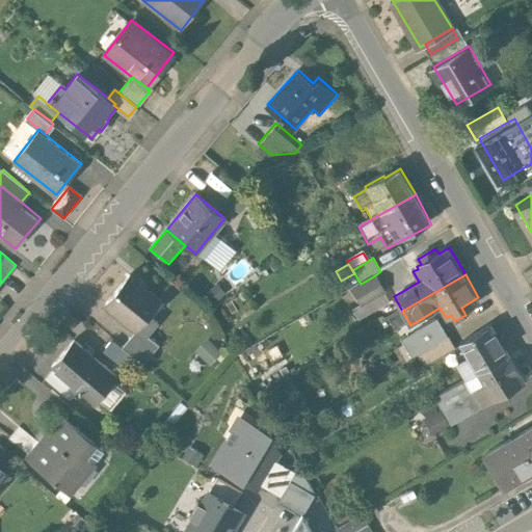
[(161,300),(131,275),(106,306),(137,331),(143,337),(147,337),(157,324),(157,321),(149,315),(161,300)]
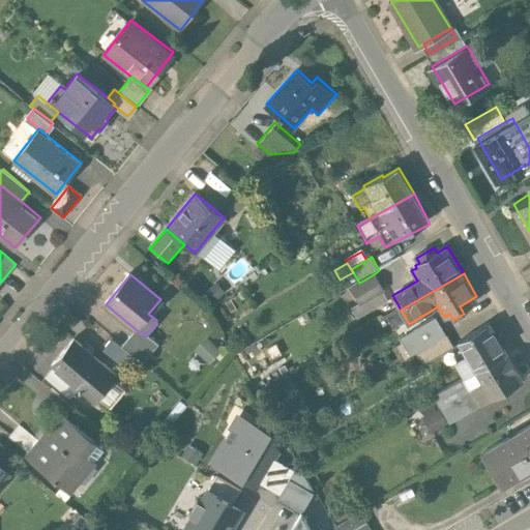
[(384,290),(374,274),(359,283),(351,288),(360,303),(382,291),(384,290)]
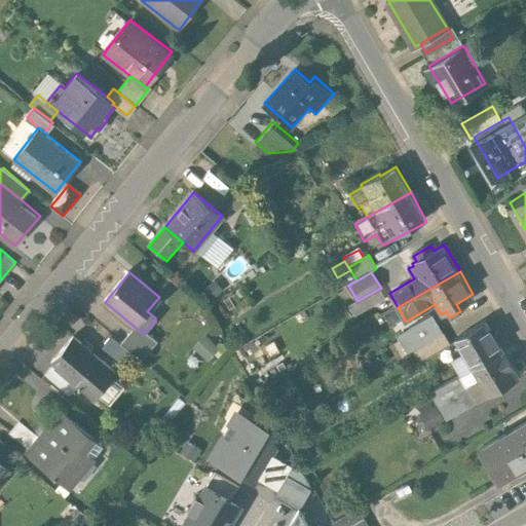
[(379,289),(358,301),(349,306),(354,315),(384,298),(379,289)]
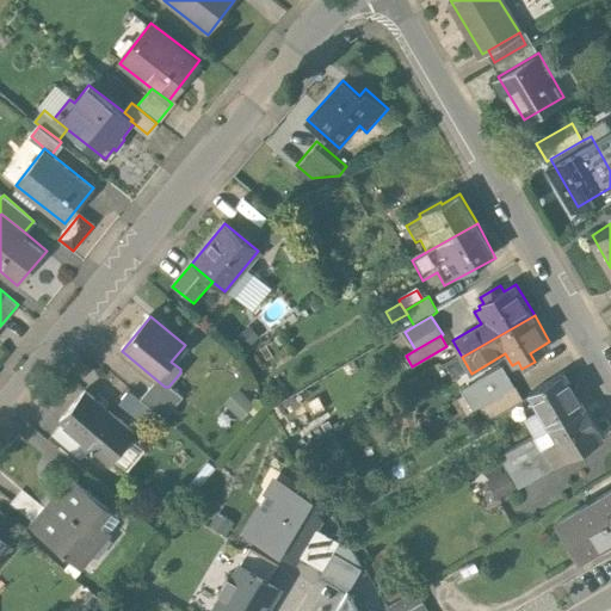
[(513,382),(504,365),(464,388),(466,390),(475,405),(479,402),(513,382)]
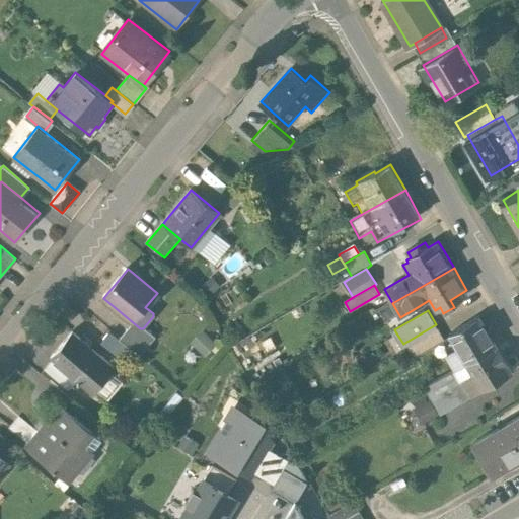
[(464,364),(496,346),(478,316),(447,335),(455,349),(464,364)]
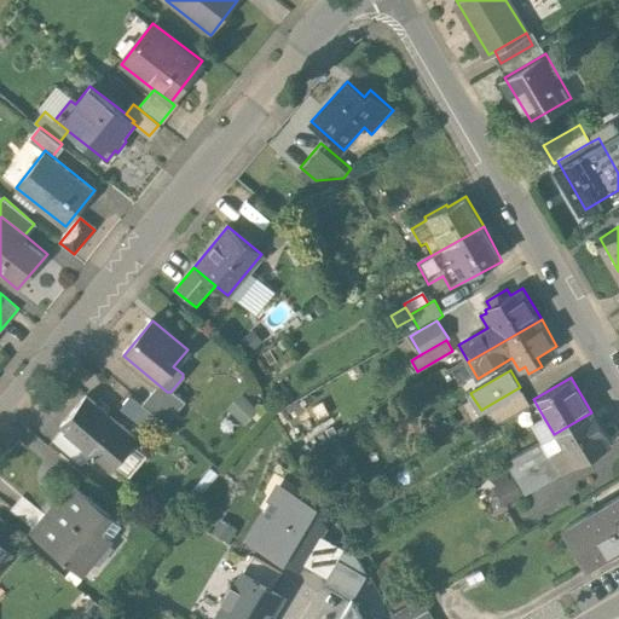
[(167,392),(160,386),(144,405),(167,424),(185,403),(171,392),(167,392)]
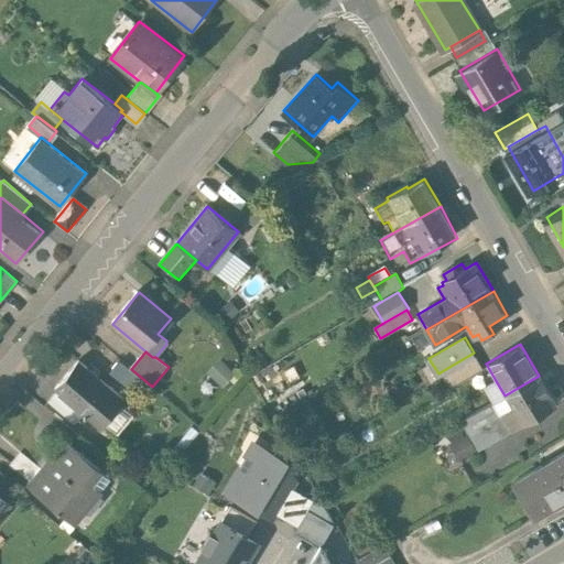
[(483,367),(474,353),(442,371),(451,386),(483,367)]
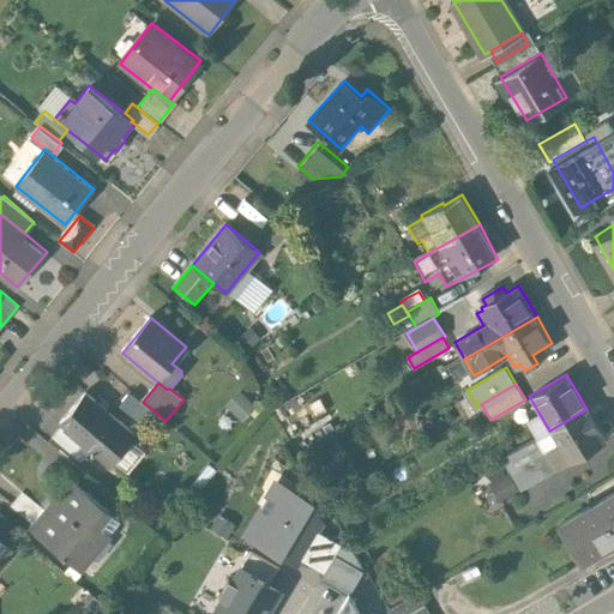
[(136,434),(84,390),(59,420),(62,422),(92,449),(109,463),(136,434)]
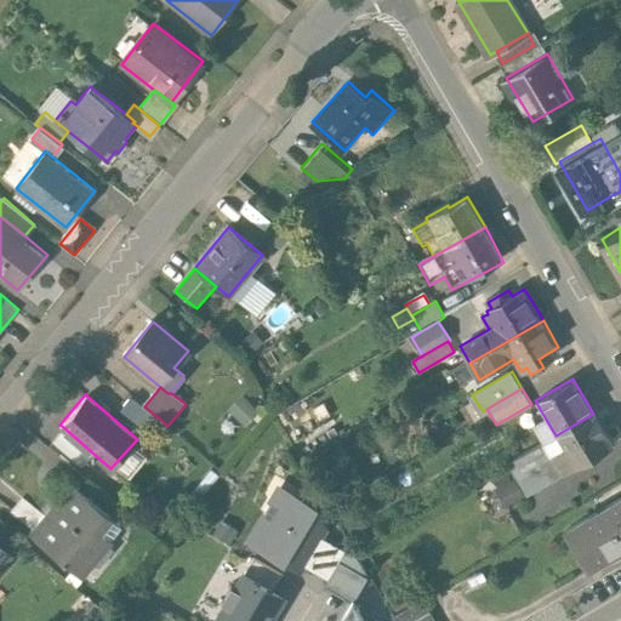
[(243,397),(229,410),(245,426),(258,414),(243,397)]
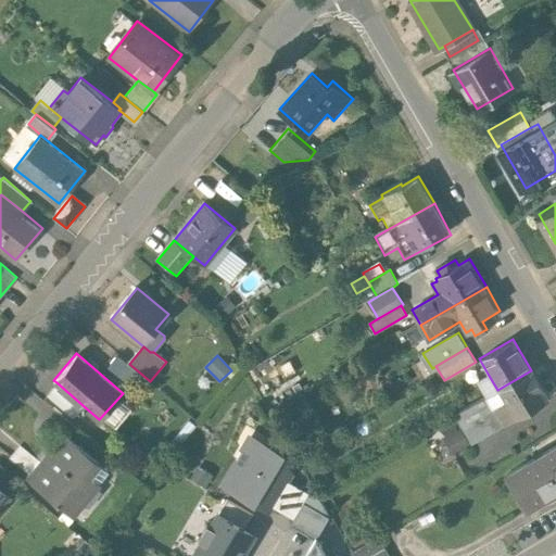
[(420,376),(432,368),(424,355),(413,362),(420,376)]
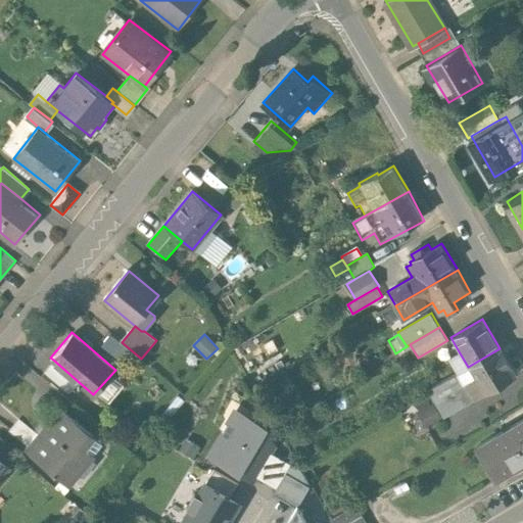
[(516,375),(500,348),(468,367),(460,372),(429,390),(444,417),(516,375)]
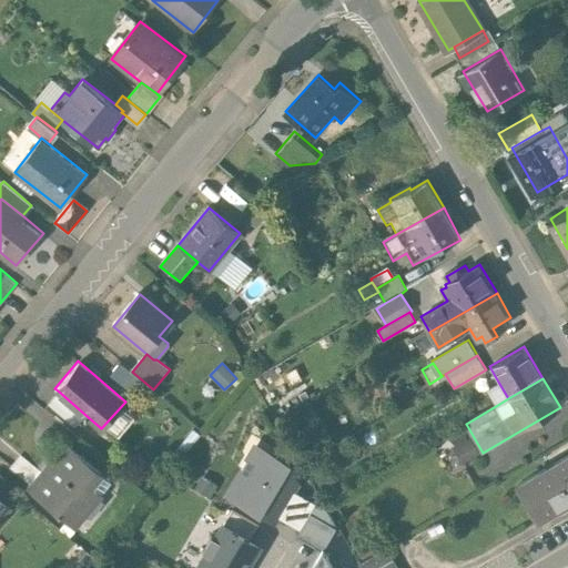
[(499,404),(508,398),(498,382),(488,387),(499,404)]
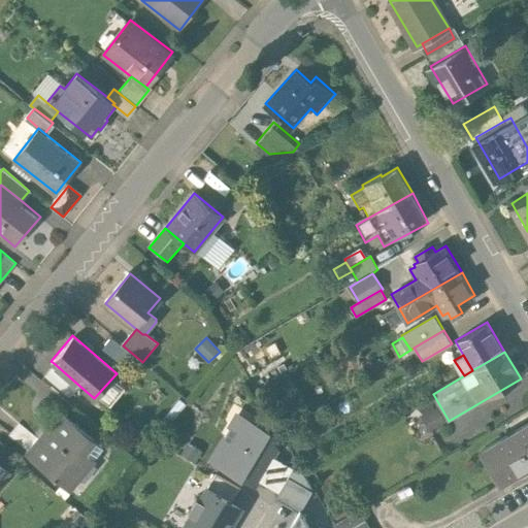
[(70,397),(79,386),(54,363),(43,373),(70,397)]
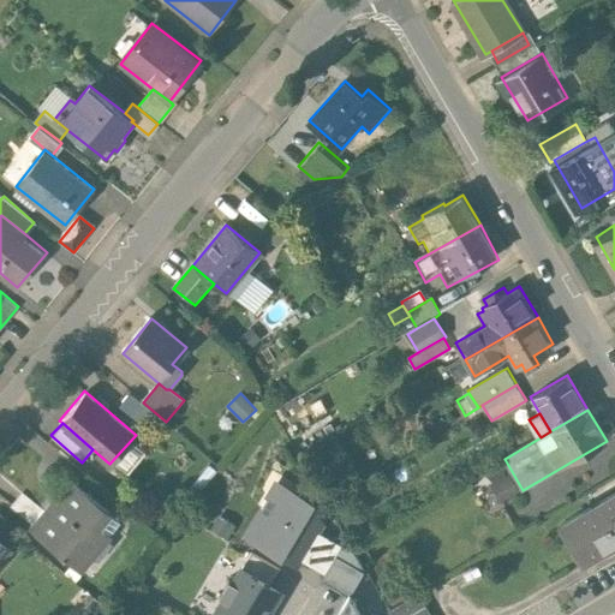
[(216,470),(210,465),(195,484),(201,490),(216,470)]
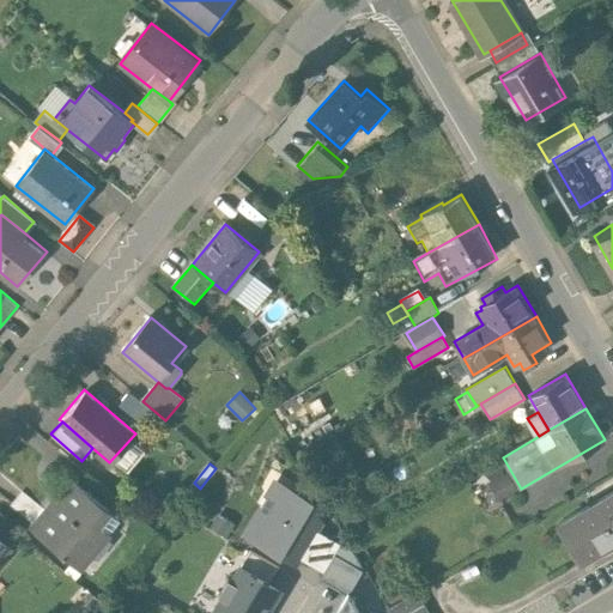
[(499,501),(517,490),(508,473),(505,474),(502,468),(487,478),(491,484),(490,485),(499,501)]
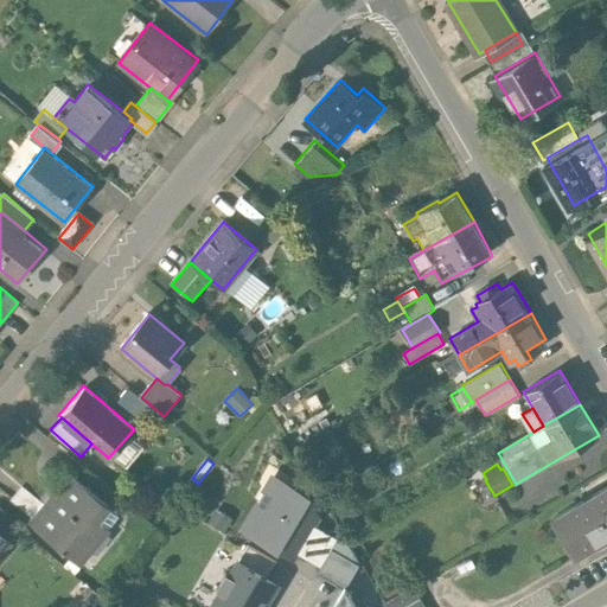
[(266,489),(243,529),(294,558),(298,551),(314,524),(319,515),(310,497),(275,477),(280,470),(270,465),(259,485),(266,489)]
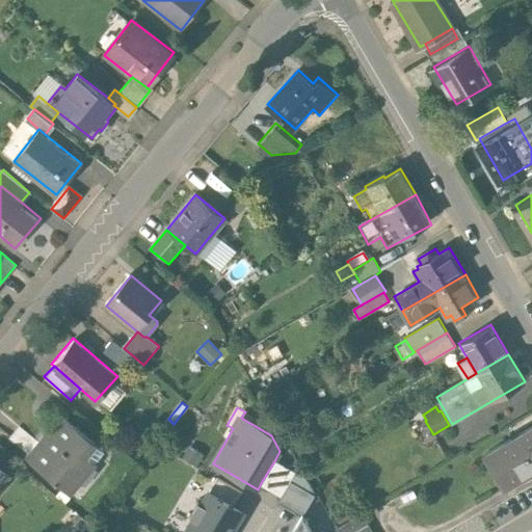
[(95,444),(62,417),(49,434),(46,431),(27,453),(72,490),(95,463),(85,455),(95,444)]
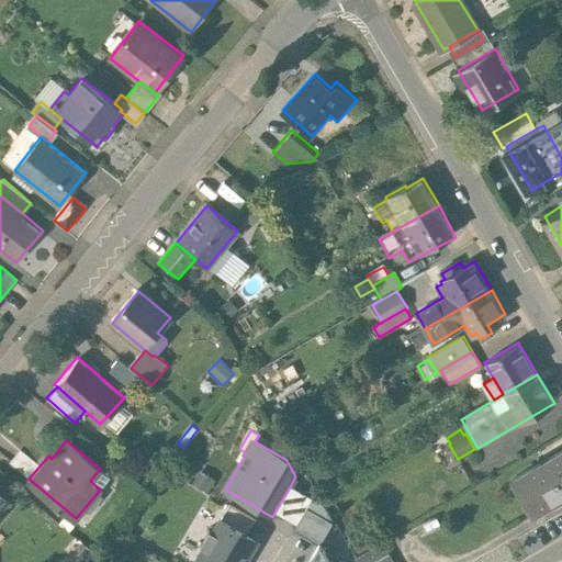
[(561,495),(561,447),(510,479),(531,514),(561,495)]
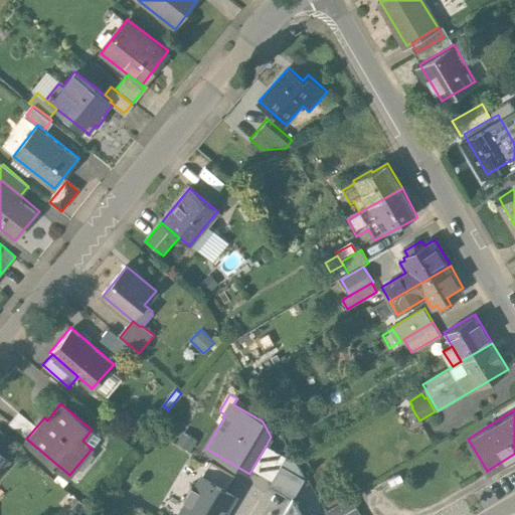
[(19,414),(9,425),(22,437),(31,425),(19,414)]
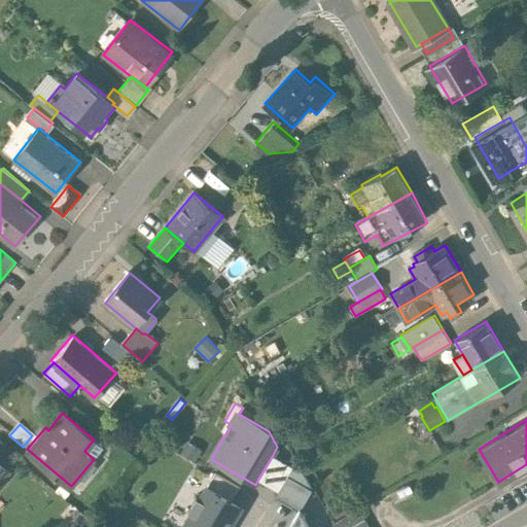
[(202,449),(187,441),(181,452),(197,459),(202,449)]
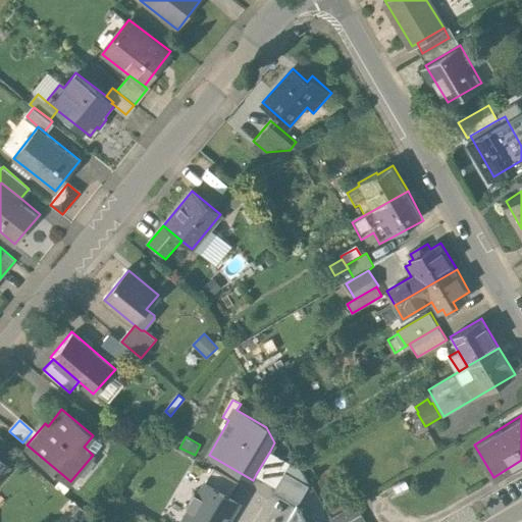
[(289,462),(270,451),(256,474),(274,485),(283,471),(289,462)]
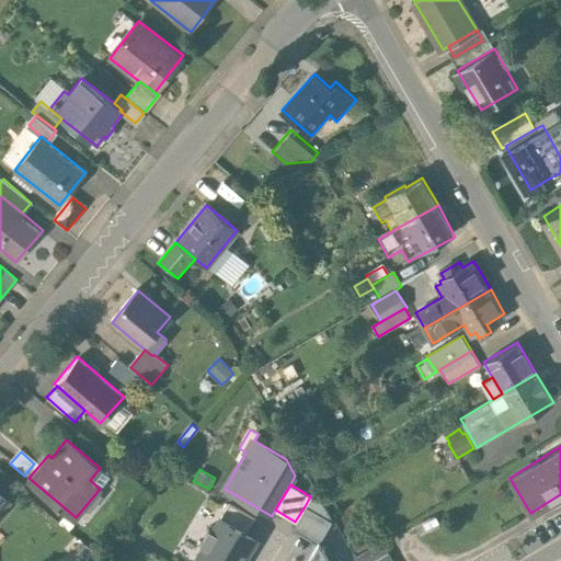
[(0,514),(12,501),(0,491),(0,514)]
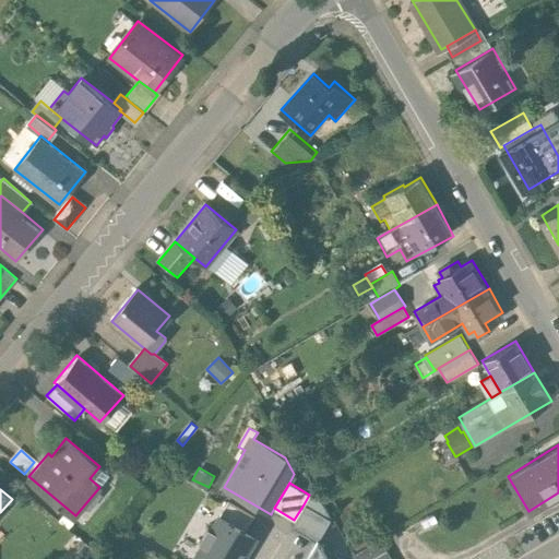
[(226,503),(219,515),(246,532),(253,519),(226,503)]
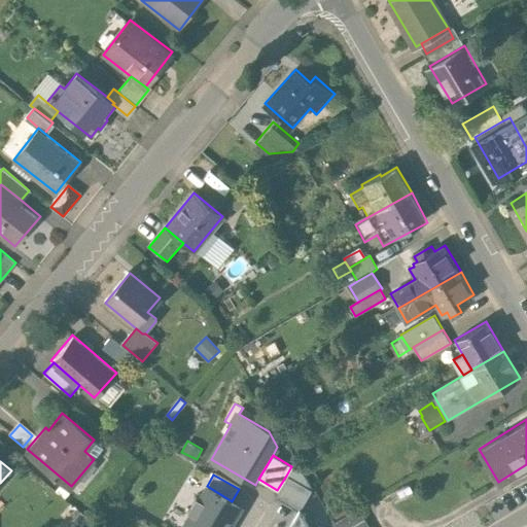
[(274,496),(294,510),(297,504),(301,507),(311,491),(286,476),(277,490),(274,496)]
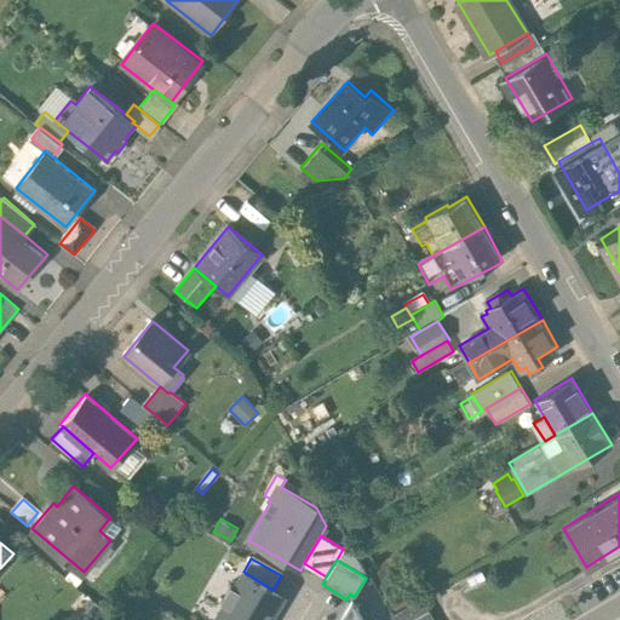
[(244,572),(216,618),(219,619),(269,619),(285,596),(273,590),(244,572)]
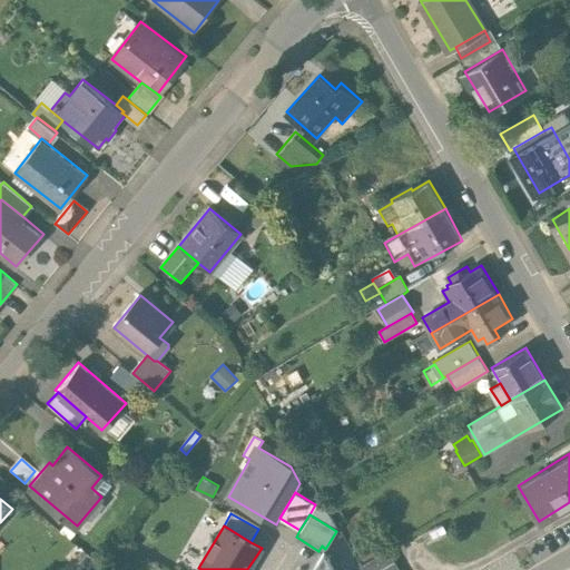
[(318,551),(308,569),(338,569),(325,549),(322,546),(318,551)]
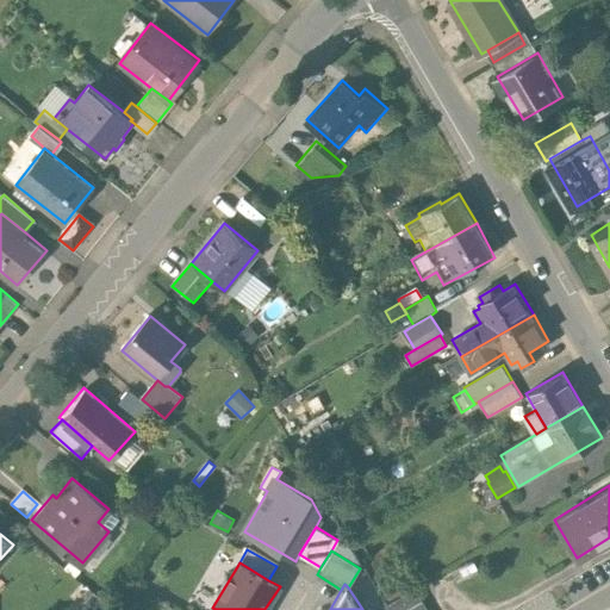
[(429,609),(417,590),(387,607),(388,609),(429,609)]
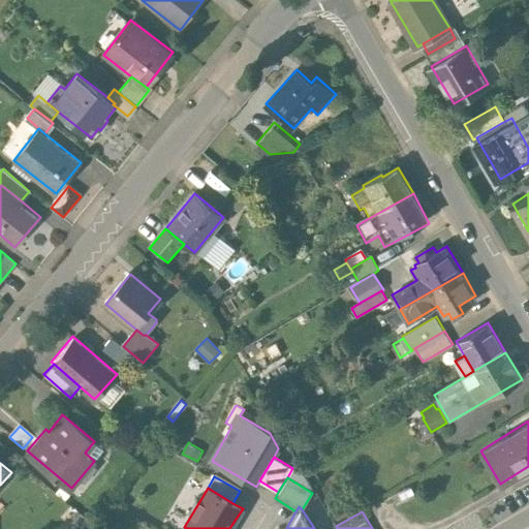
[(87,528),(92,523),(82,515),(72,526),(75,528),(87,528)]
